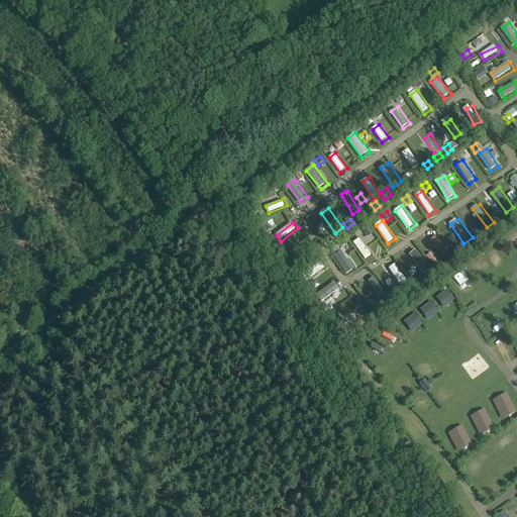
[(356,231),(359,236),(367,231),(370,236),(375,232),(368,223),(356,231)]
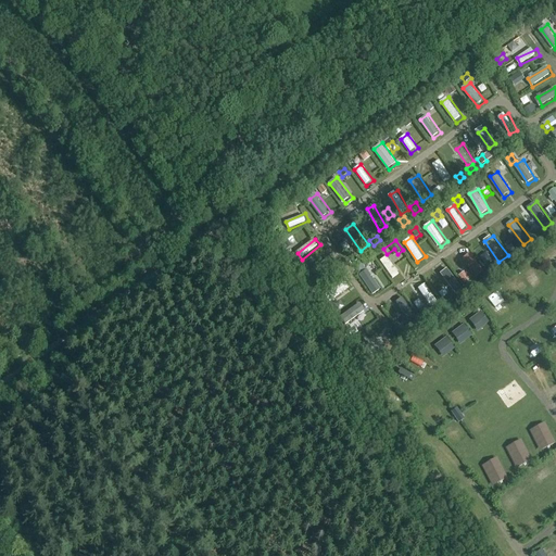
[(472,252),(464,257),(479,277),(488,272),(472,252)]
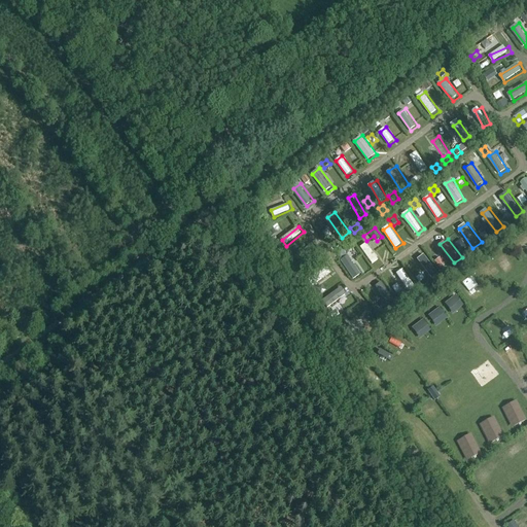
[(374,265),(381,259),(367,242),(361,247),(374,265)]
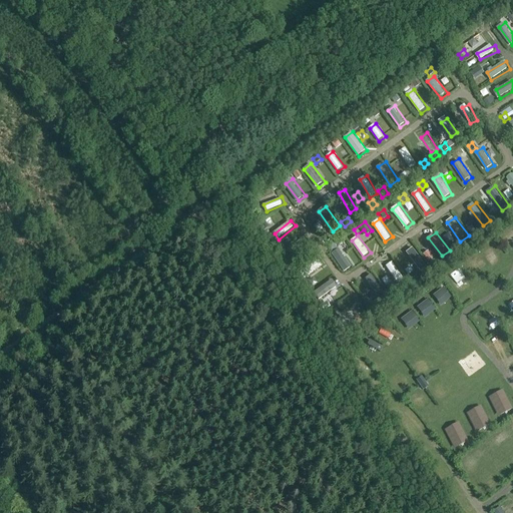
[(305,237),(292,246),(296,251),(309,242),(305,237)]
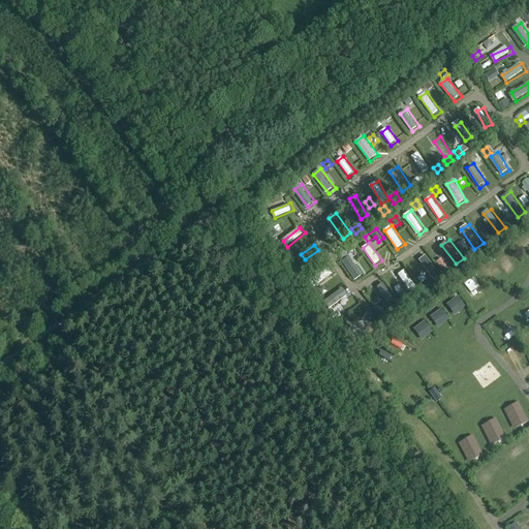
[(350,245),(345,248),(348,253),(353,250),(350,245)]
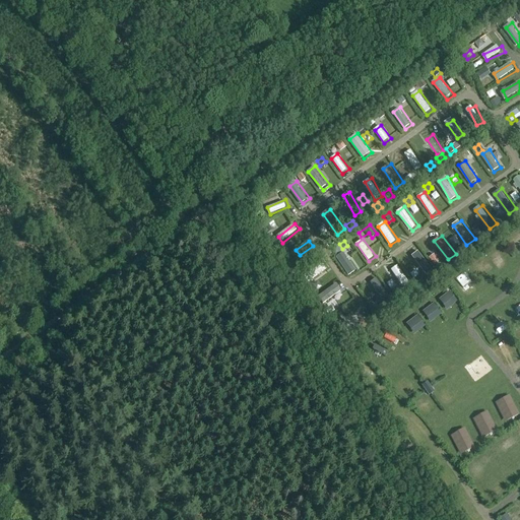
[(413,255),(429,275),(436,270),(420,250),(413,255)]
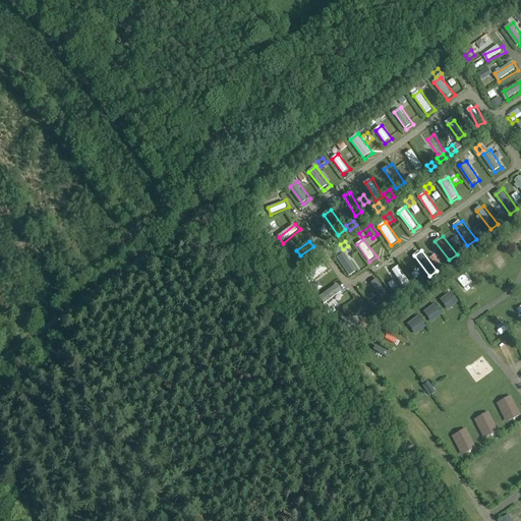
[(347,251),(339,256),(351,277),(359,272),(347,251)]
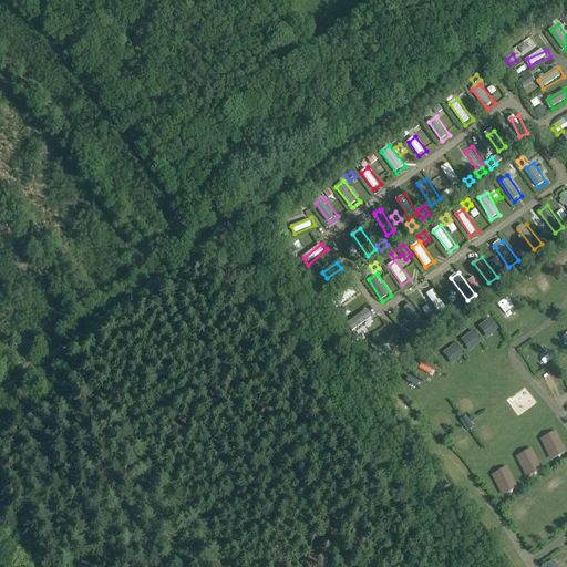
[(338,306),(358,294),(353,287),(333,300),(338,306)]
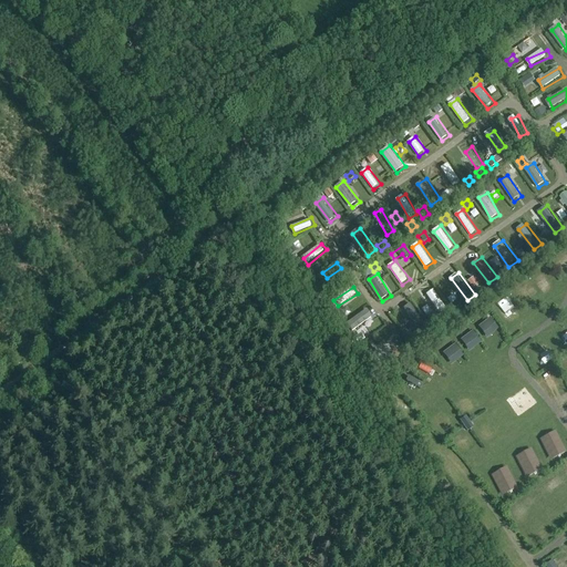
[(440,313),(449,308),(435,288),(428,294),(440,313)]
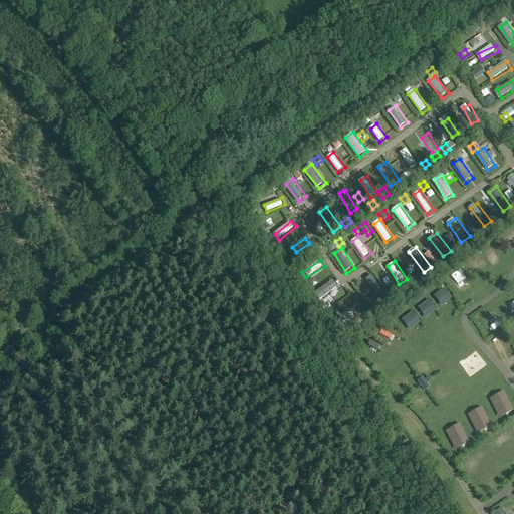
[(374,274),(368,278),(379,296),(386,292),(374,274)]
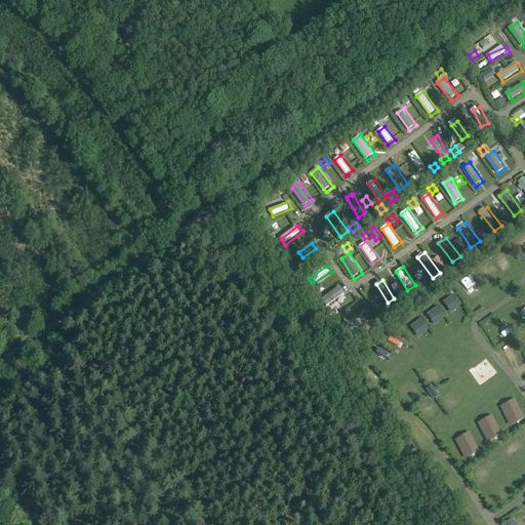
[(426,281),(418,285),(421,289),(428,285),(426,281)]
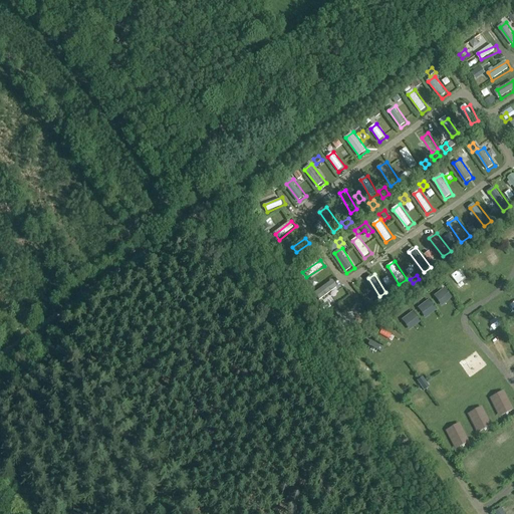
[(317,300),(340,289),(336,280),(313,292),(317,300)]
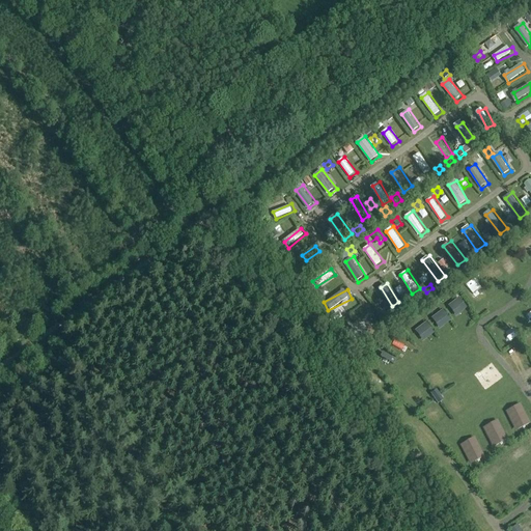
[(451,307),(458,316),(471,307),(464,298),(451,307)]
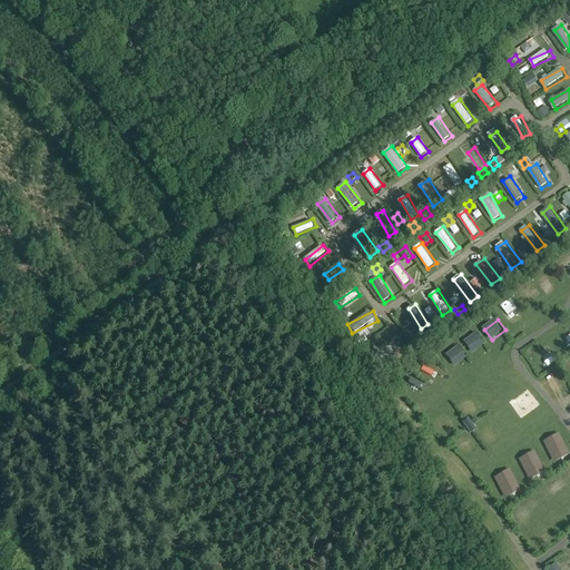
[(425,326),(420,331),(424,337),(430,333),(425,326)]
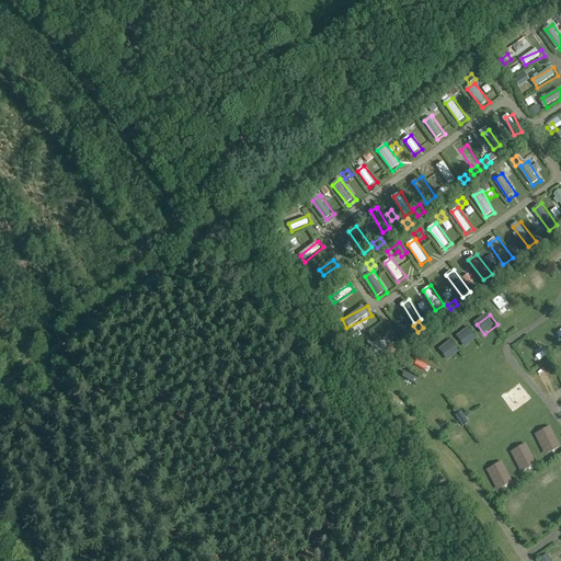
[(467,347),(479,338),(471,327),(458,336),(467,347)]
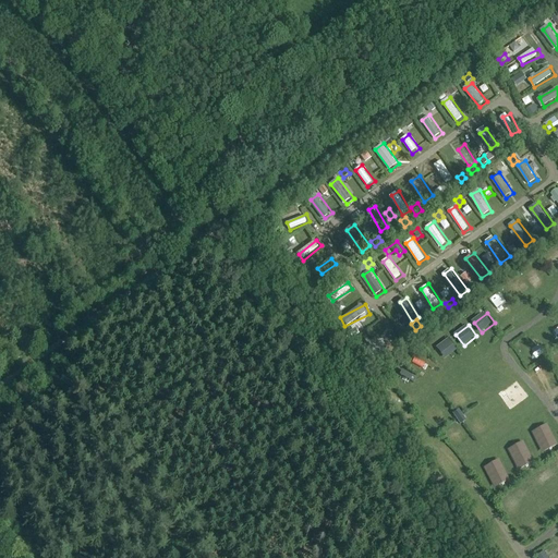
[(385,337),(371,350),(375,355),(389,343),(385,337)]
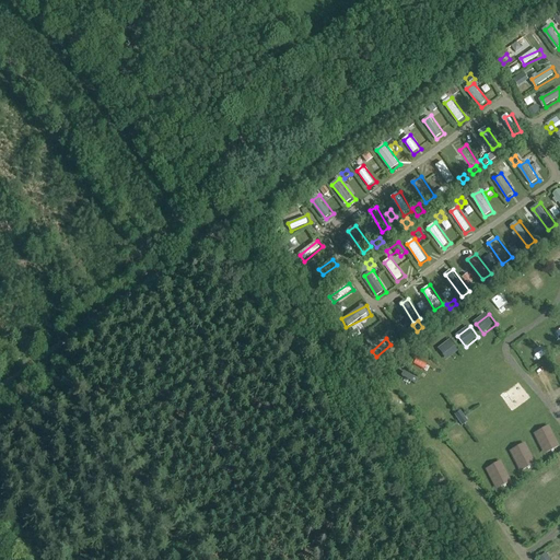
[(440,348),(448,360),(461,351),(453,339),(440,348)]
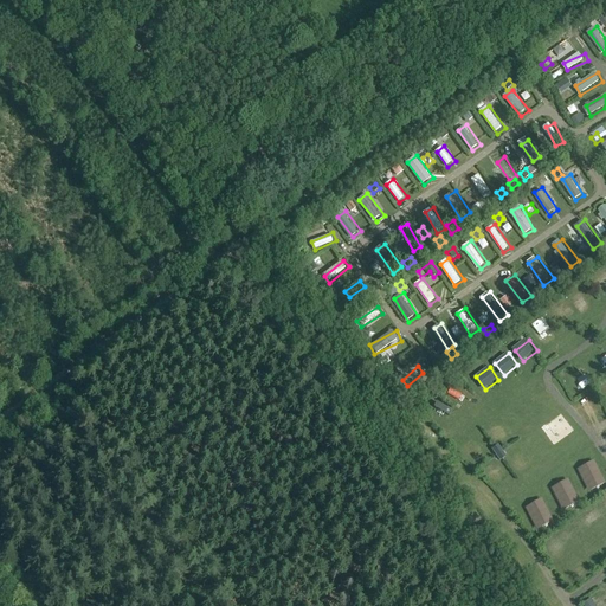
[(588,367),(579,373),(590,388),(599,382),(588,367)]
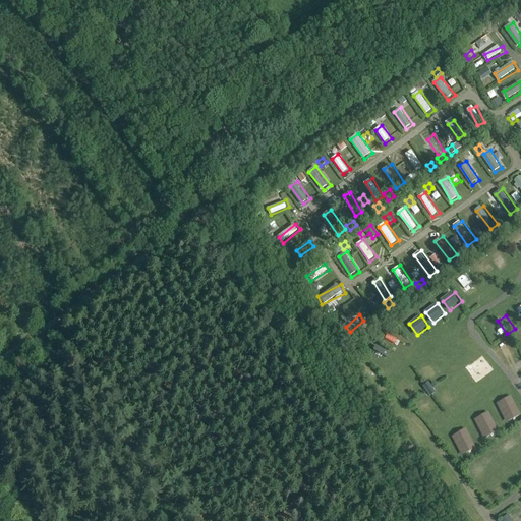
[(341,328),(337,332),(341,338),(346,335),(341,328)]
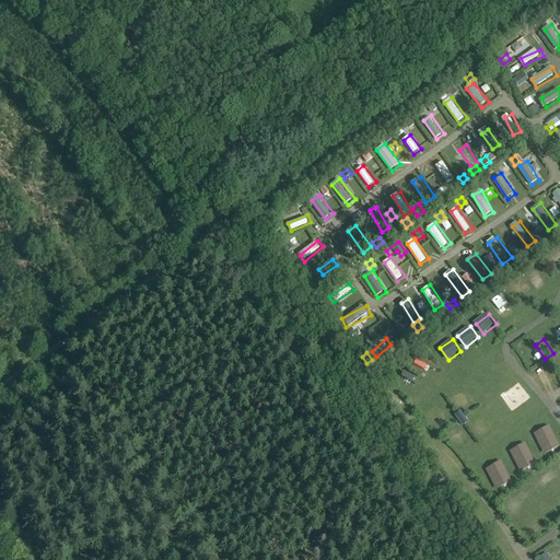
[(459,411),(453,416),(461,427),(467,422),(459,411)]
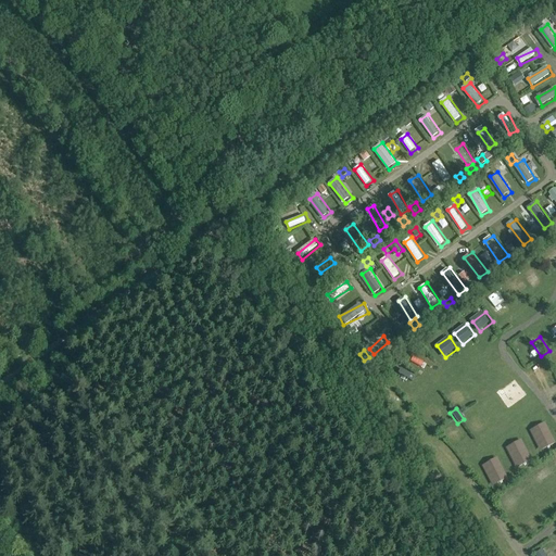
[(533,430),(543,452),(555,444),(555,437),(550,422),(533,430)]
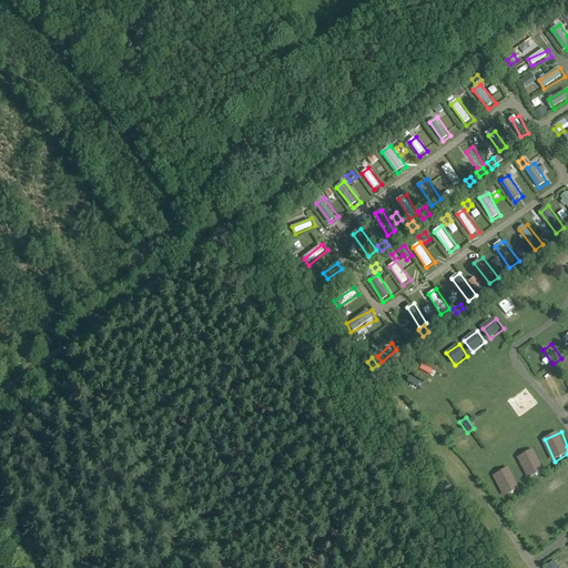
[(531,478),(547,470),(537,448),(520,457),(531,478)]
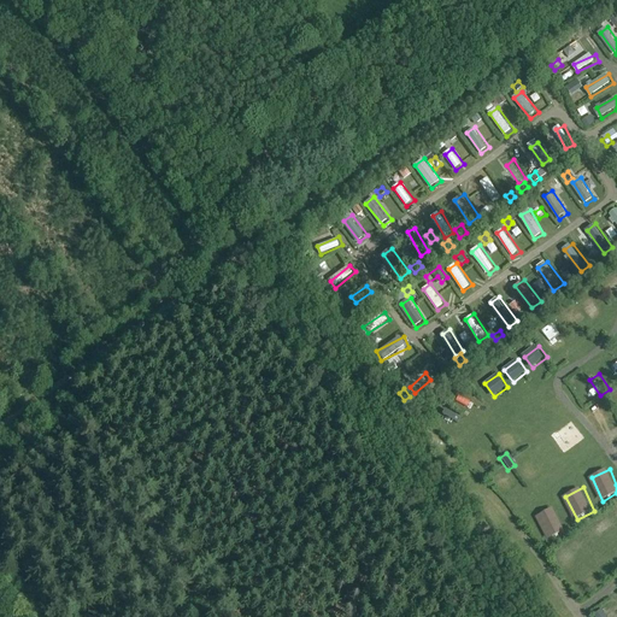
[(550,540),(569,530),(557,507),(539,516),(550,540)]
